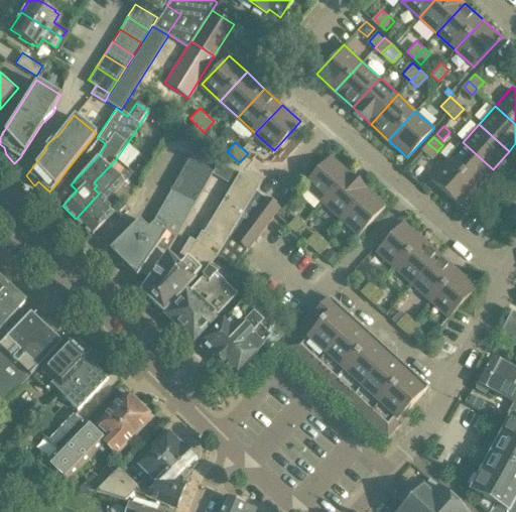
[(476,187),(493,169),(463,142),(445,160),(476,187)]
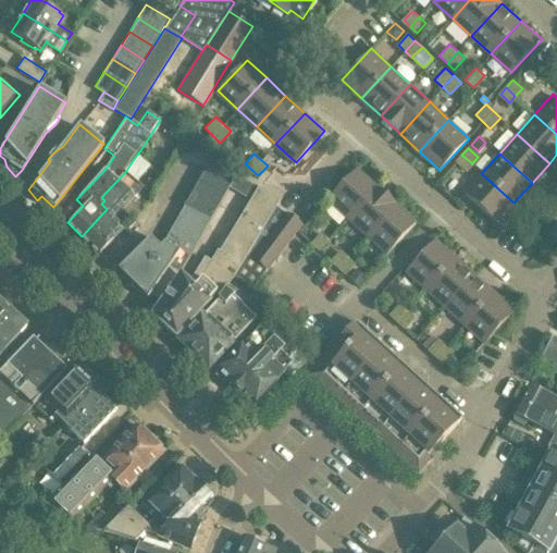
[(466,170),(472,163),(461,155),(456,161),(466,170)]
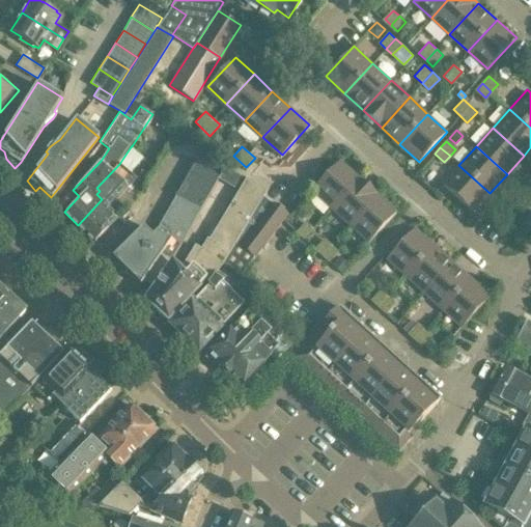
[(172,258),(214,185),(199,176),(206,164),(198,156),(196,155),(195,157),(197,158),(177,192),(175,192),(174,193),(176,194),(156,230),(152,234),(143,224),(112,255),(140,283),(146,274),(160,255),(162,251),(172,258)]
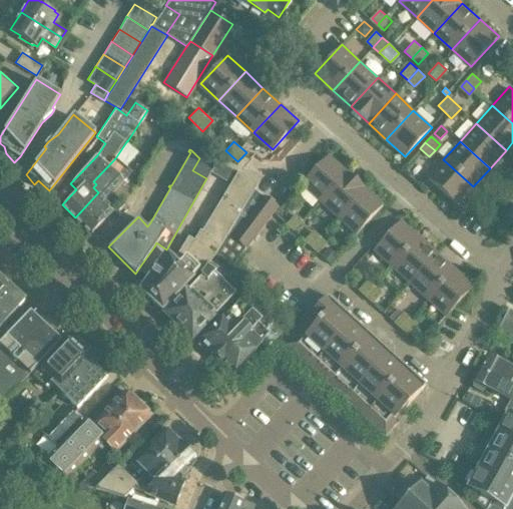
[(321,200),(347,171),(329,154),(303,183),(321,200)]
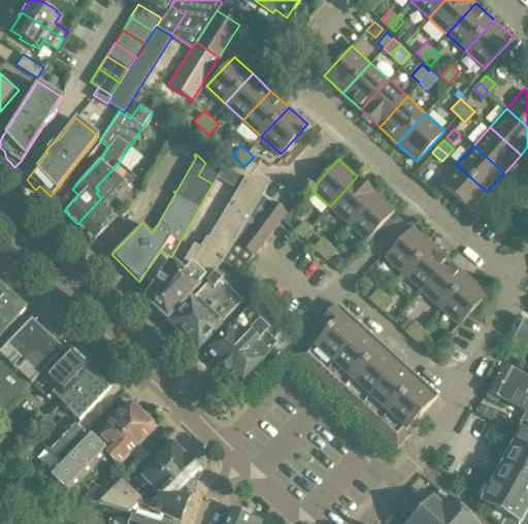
[(123,187),(132,176),(119,163),(96,187),(99,190),(96,193),(101,198),(77,224),(93,238),(117,214),(104,202),(121,186),(123,187)]
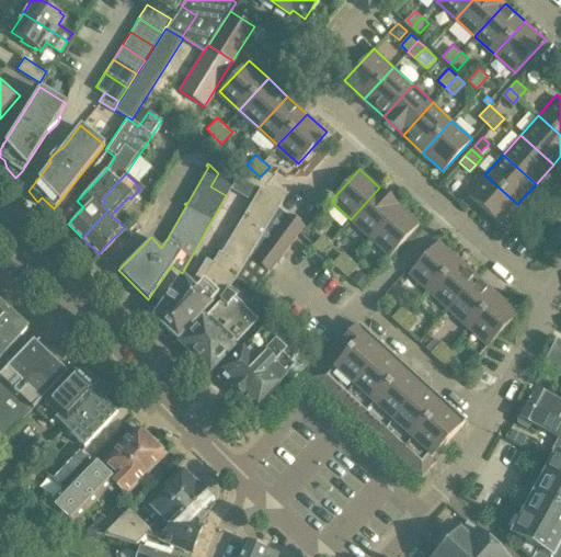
[(226,195),(231,185),(218,173),(210,186),(226,195)]
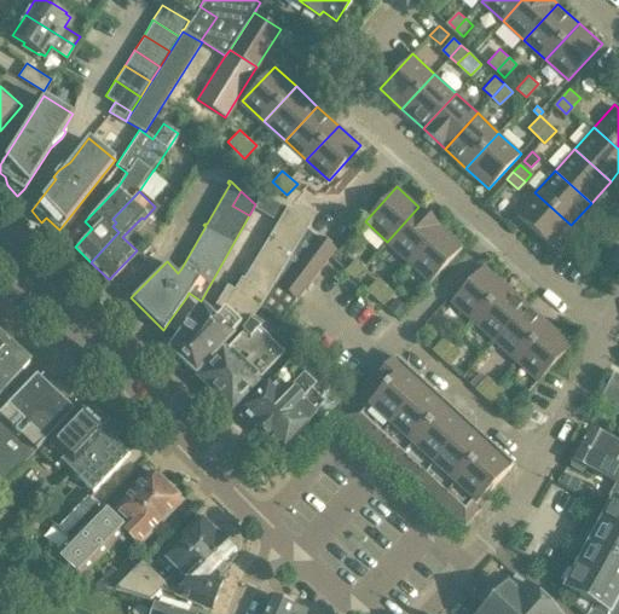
[(276,282),(307,225),(311,220),(287,206),(264,192),(255,208),(277,221),(244,276),(242,274),(235,288),(227,283),(218,300),(209,311),(186,297),(171,319),(184,326),(168,348),(197,375),(207,355),(214,361),(227,346),(253,322),(255,317),(261,306),(276,282)]
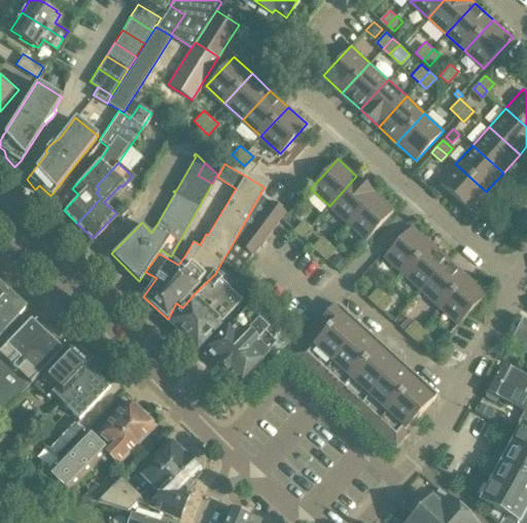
[(468,210),(486,192),(455,164),(438,182),(468,210)]
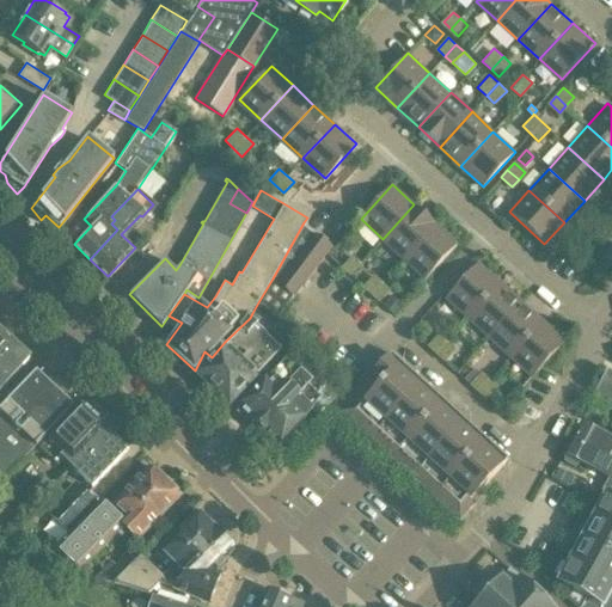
[(403,258),(435,224),(414,204),(383,239),(403,258)]
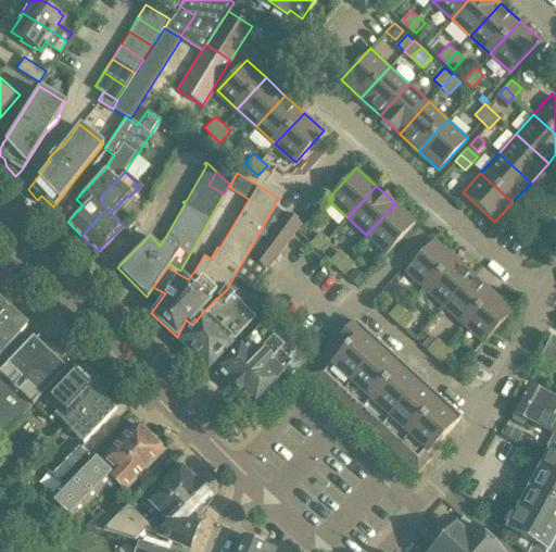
[(254,287),(265,272),(303,222),(276,202),(248,253),(235,275),(254,287)]
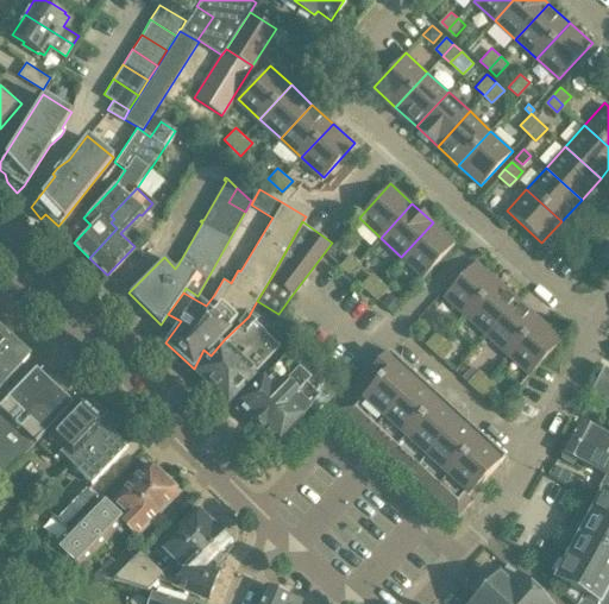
[(424,277),(454,243),(433,222),(401,257),(424,277)]
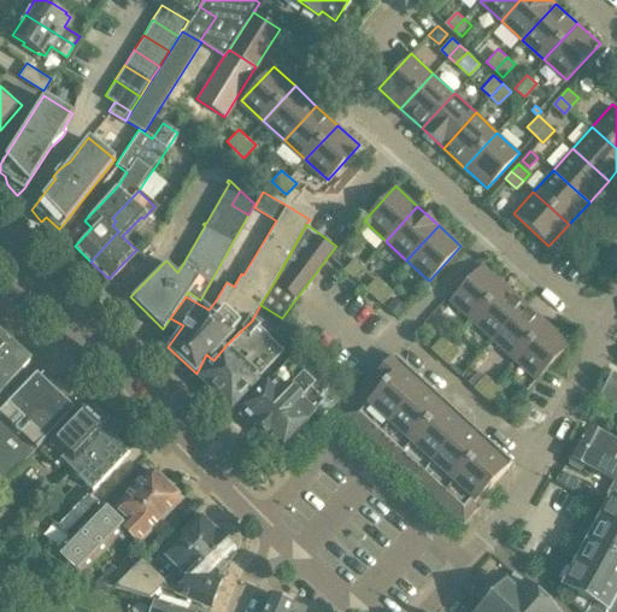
[(354,275),(364,264),(357,257),(347,268),(354,275)]
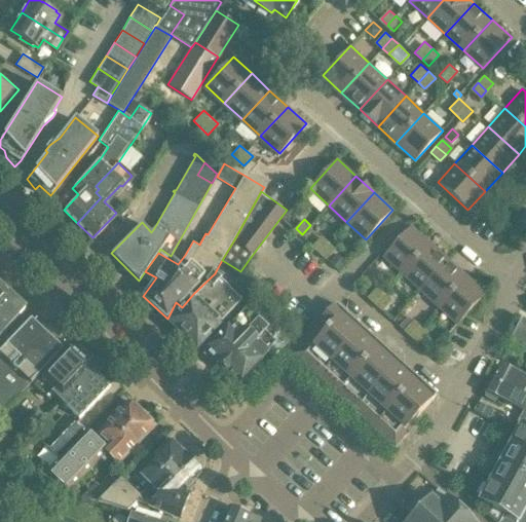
[(403,272),(429,244),(411,226),(383,256),(403,272)]
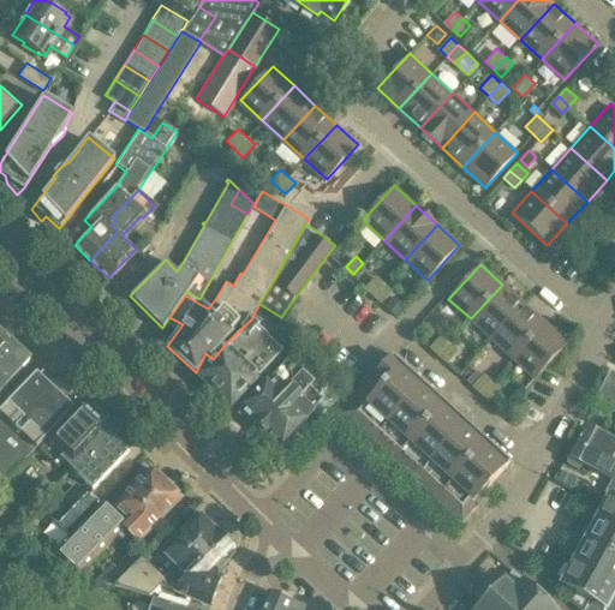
[(375,293),(384,282),(377,276),(368,287),(375,293)]
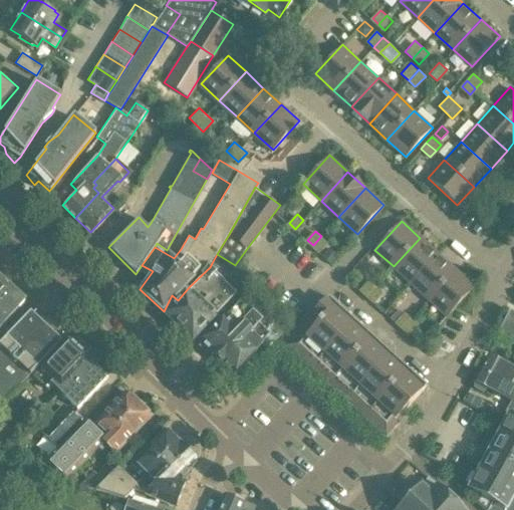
[(319,251),(327,242),(321,236),(313,245),(319,251)]
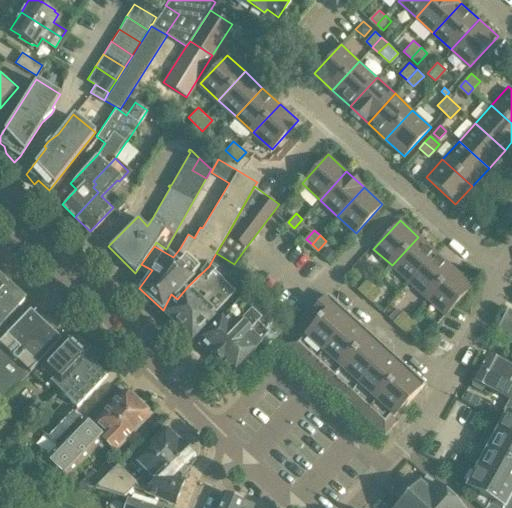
[(409,282),(436,253),(418,237),(392,265),(409,282)]
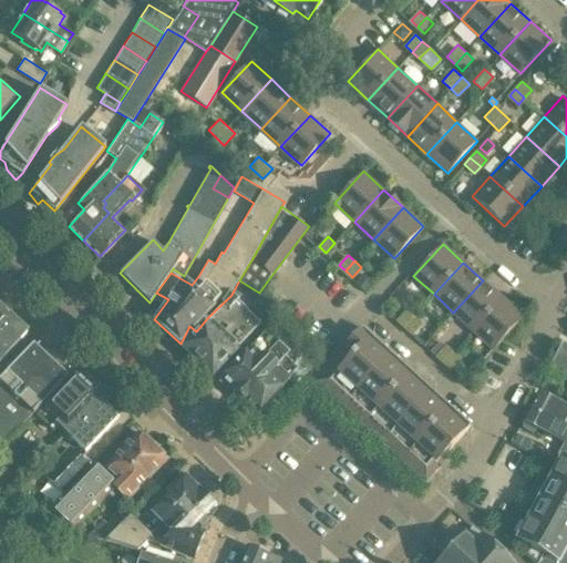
[(367,290),(374,282),(362,272),(354,280),(367,290)]
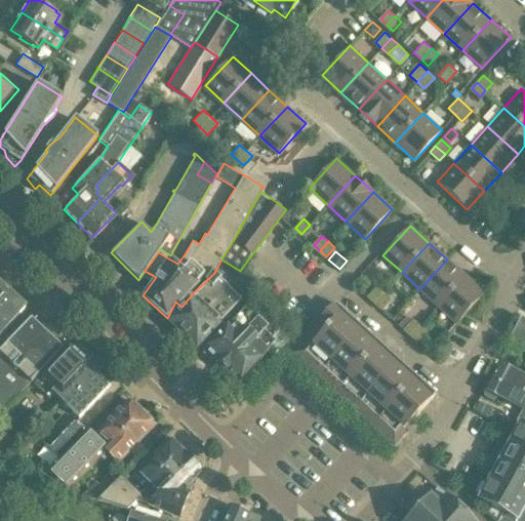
[(438,306),(465,276),(447,259),(419,289),(438,306)]
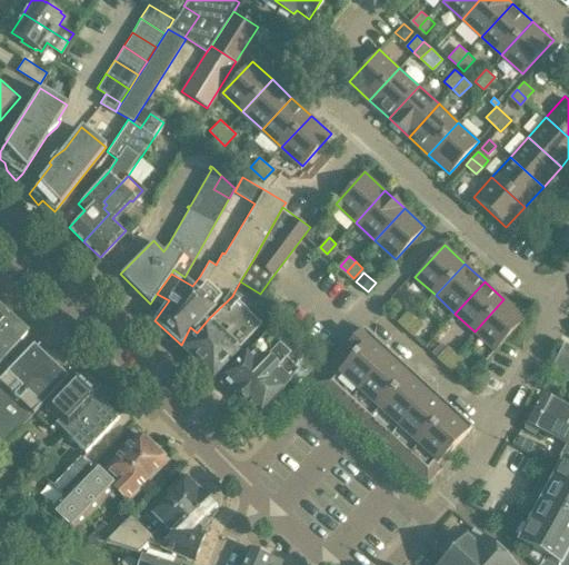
[(239,301),(239,300),(242,297),(235,291),(232,296),(239,301)]
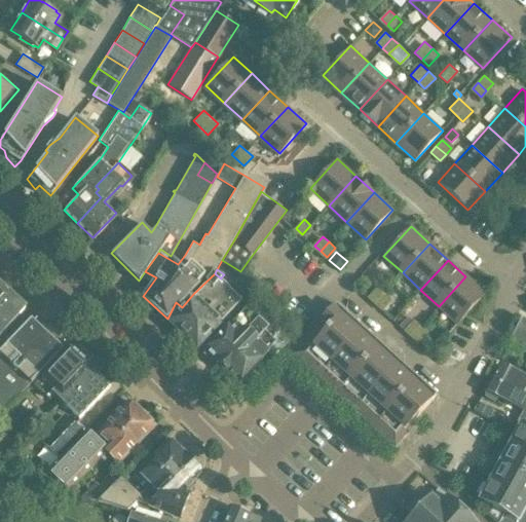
[(221,278),(215,273),(193,294),(182,307),(170,320),(197,345),(241,297),(221,277),(221,278)]
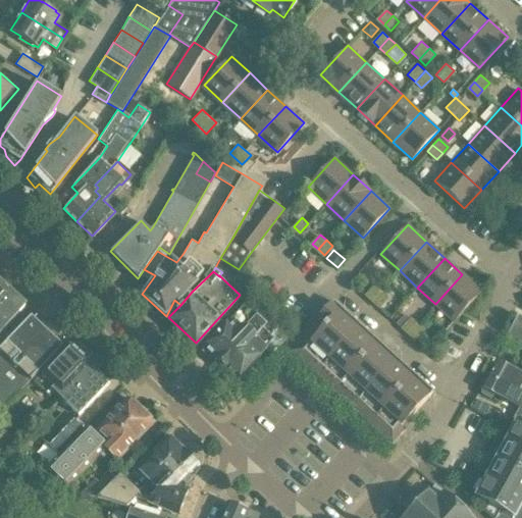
[(454,321),(464,310),(481,292),(462,274),(435,304),(454,321)]
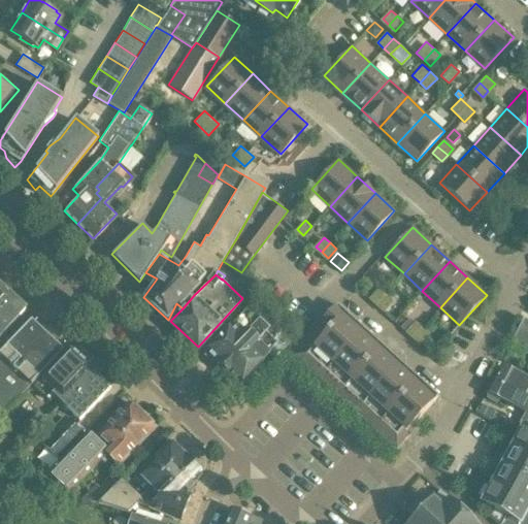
[(0,301),(8,292),(0,284),(0,301)]
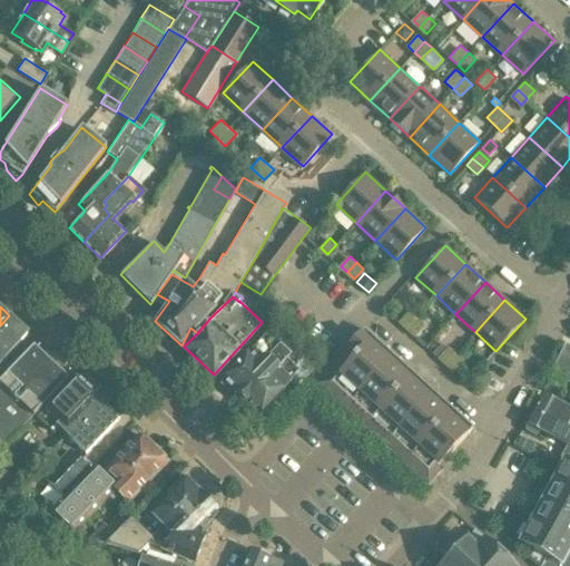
[(408,328),(416,316),(411,311),(401,321),(408,328)]
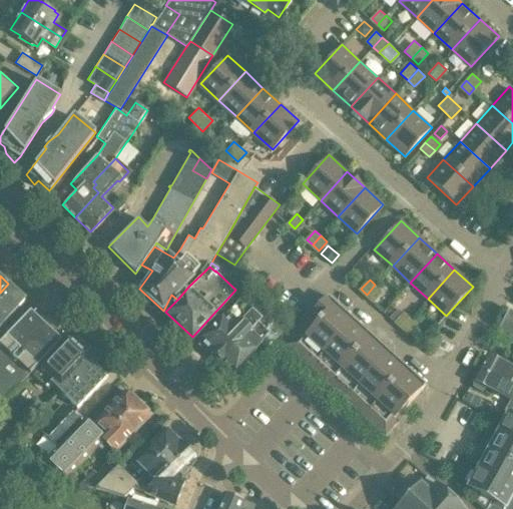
[(0,324),(22,302),(24,299),(8,284),(0,293),(0,324)]
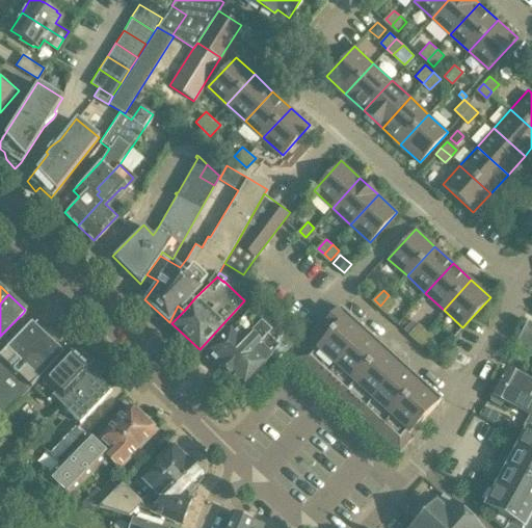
[(388,312),(396,302),(389,295),(380,306),(388,312)]
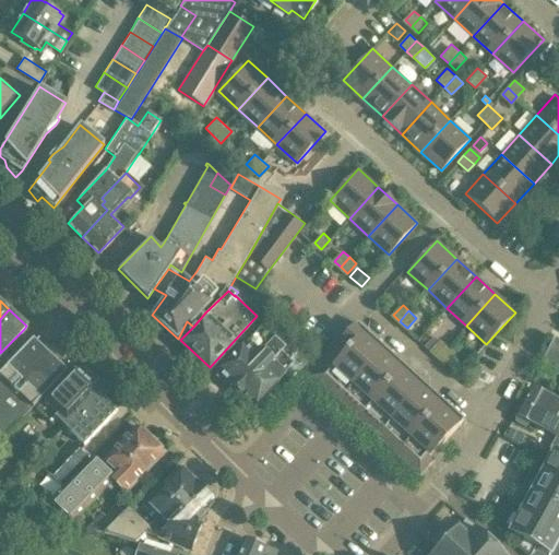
[(336,390),(381,341),(357,320),(341,339),(343,341),(316,370),(336,390)]
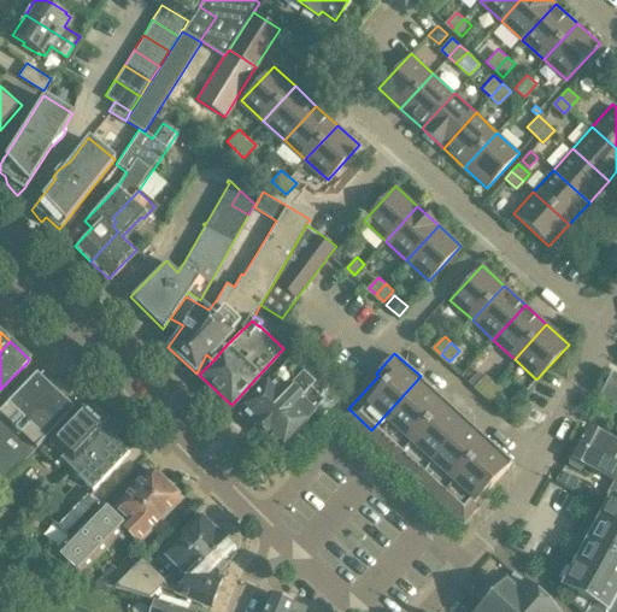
[(264,430),(317,377),(294,354),(240,407),(264,430)]
